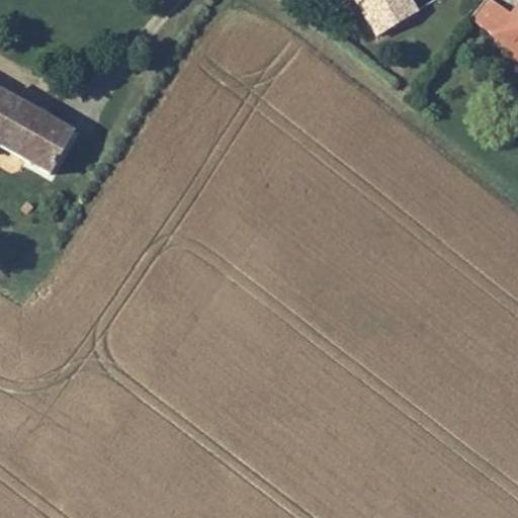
[(416,12),(408,0),(353,0),(356,3),(377,36),(416,12)]
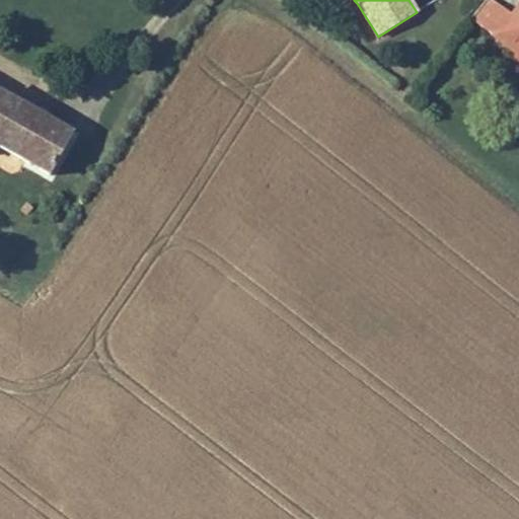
[(512,16),(491,0),(486,0),(471,20),(495,39),(512,16)]
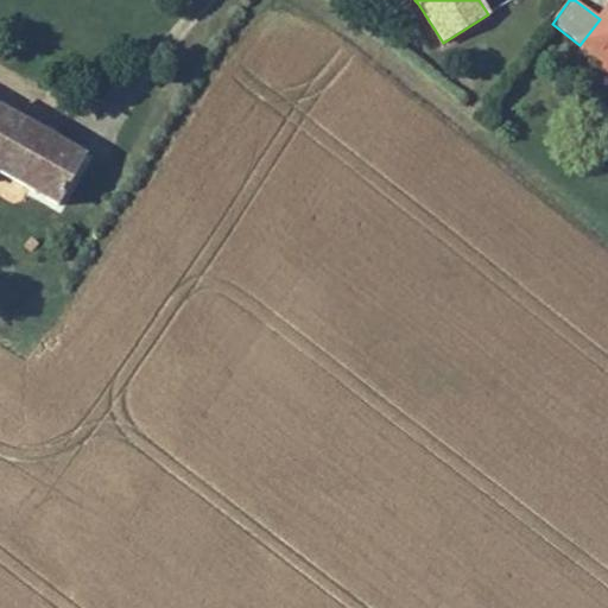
[(607,7),(600,19),(580,45),(607,65),(607,7)]
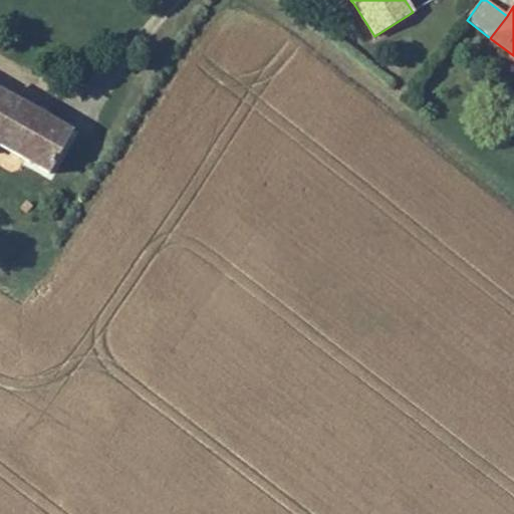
[(72,135),(0,93),(0,146),(50,174),(72,135)]
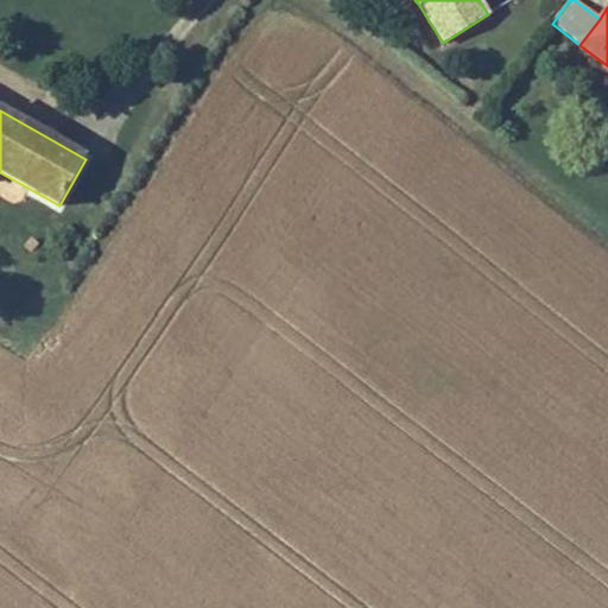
[(32,252),(38,245),(31,239),(25,246),(32,252)]
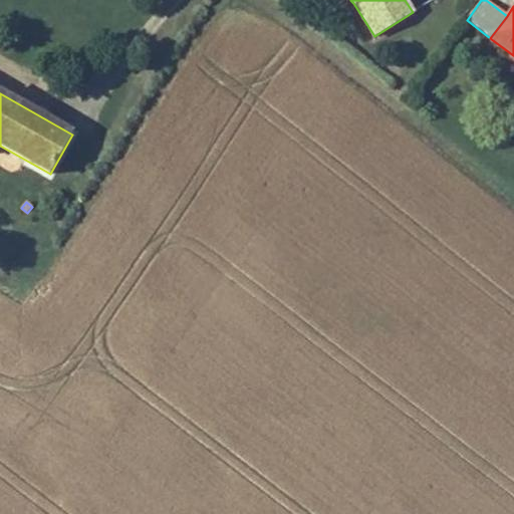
All buildings are outlined.
